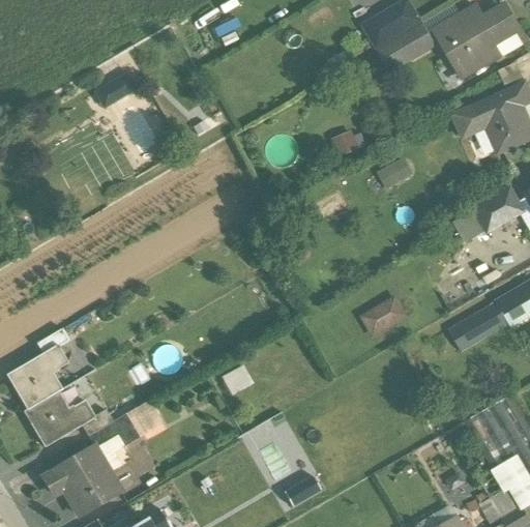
[(407,0),(381,15),(395,38),(420,23),(407,0)]
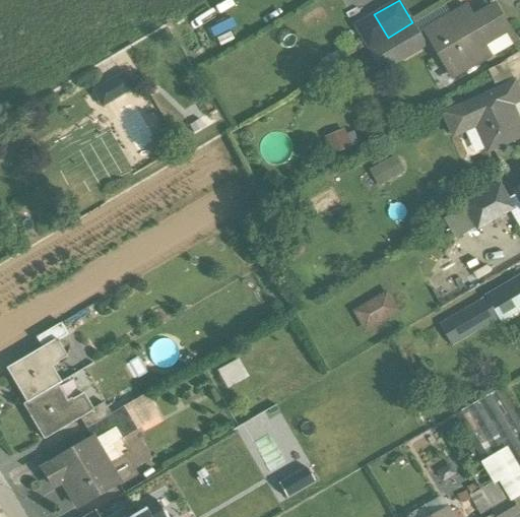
[(462,6),(427,27),(454,75),(486,56),(489,60),(493,57),(484,44),(512,27),(497,3),(496,4),(497,7),(484,14),(483,12),(470,19),(462,6)]
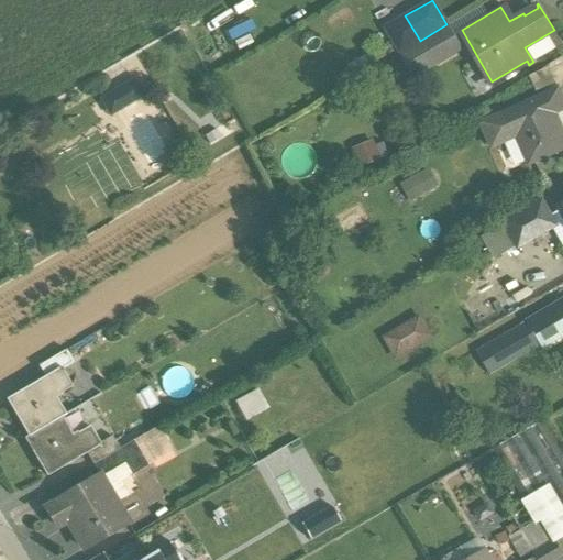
[(405,15),(387,26),(401,51),(420,41),(405,15)]
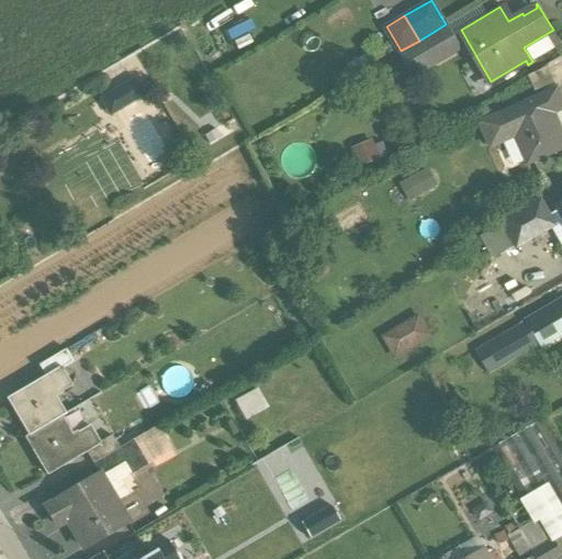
[(419,41),(401,51),(414,74),(430,64),(428,58),(457,42),(446,24),(419,41)]
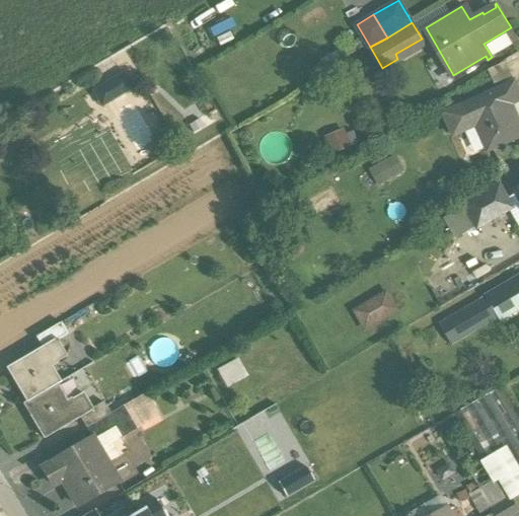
[(507,61),(489,68),(498,88),(515,80),(507,61)]
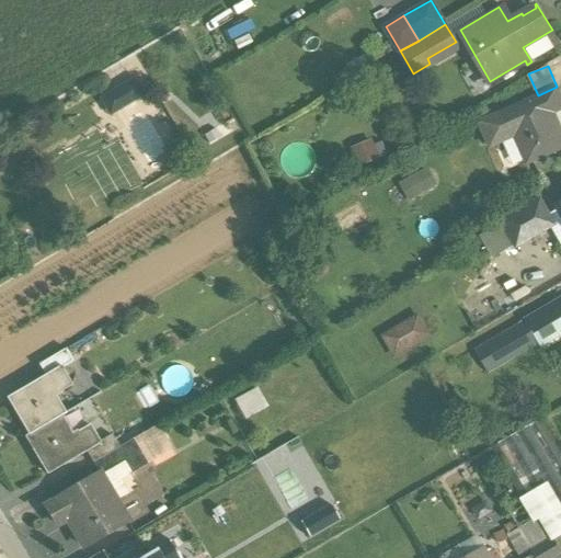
[(110,112),(152,88),(142,70),(100,93),(110,112)]
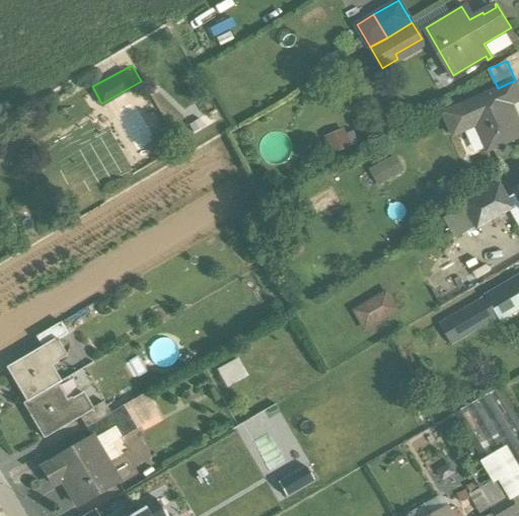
[(498,88),(444,113),(454,134),(476,124),(489,150),(507,142),(504,135),(518,128),(518,118),(512,102),(518,99),(518,88),(515,80),(498,88)]
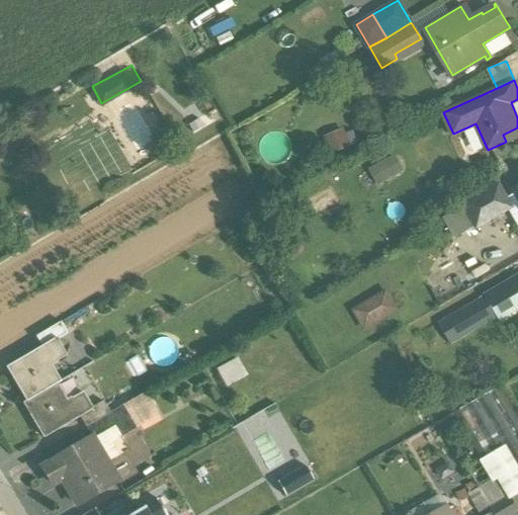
[(334,152),(359,138),(350,122),(325,137),(334,152)]
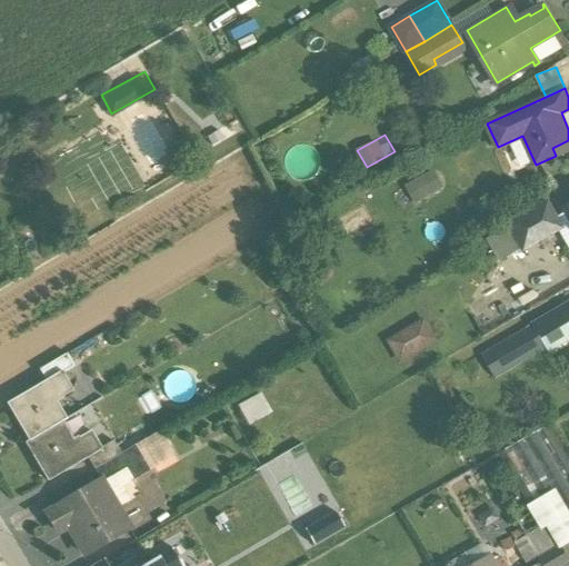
[(428,172),(406,185),(415,201),(438,189),(428,172)]
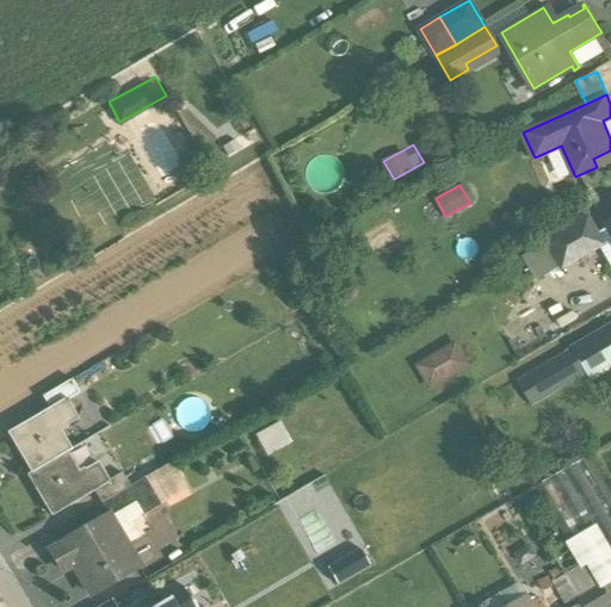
[(588,215),(548,239),(563,266),(604,242),(588,215)]
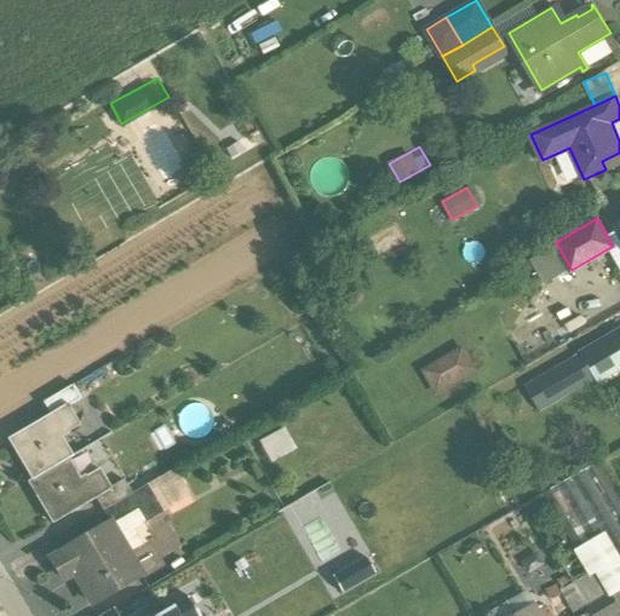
[(619,349),(612,334),(580,351),(589,367),(619,349)]
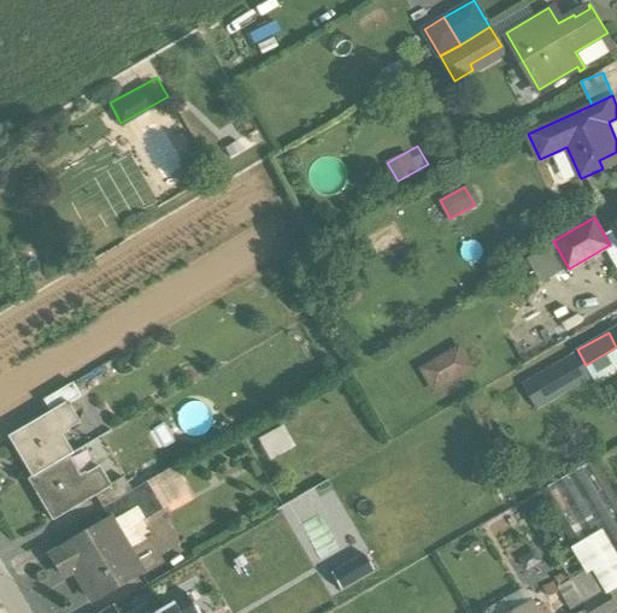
[(418,361),(432,388),(472,367),(459,341),(418,361)]
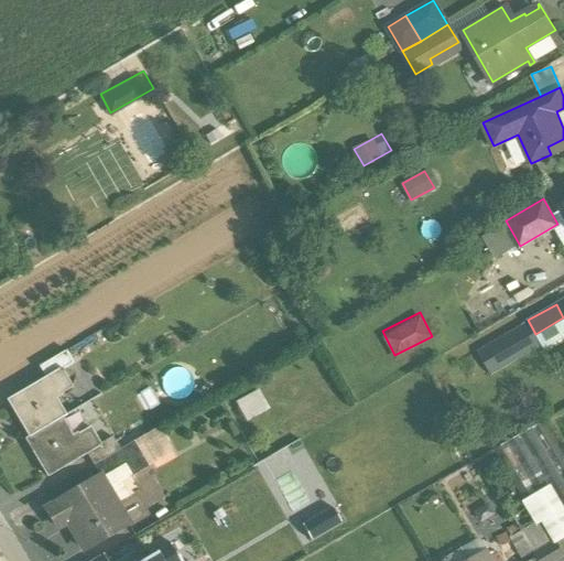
[(65,349),(39,364),(45,375),(60,367),(61,368),(72,362),(65,349)]
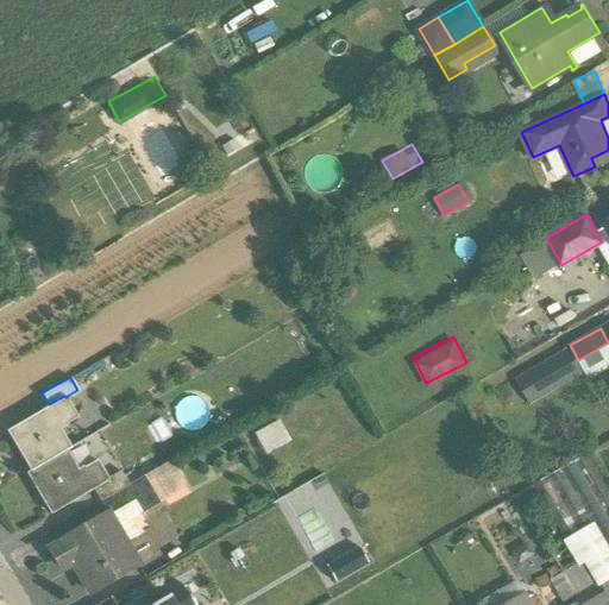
[(49,404),(7,429),(30,470),(31,470),(66,449),(67,449),(70,447),(58,428),(64,424),(63,423),(76,416),(66,397),(64,396),(49,404)]
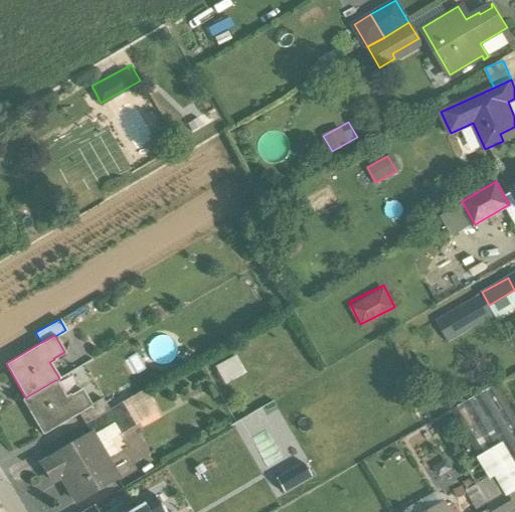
[(226,381),(246,370),(236,352),(216,364),(226,381)]
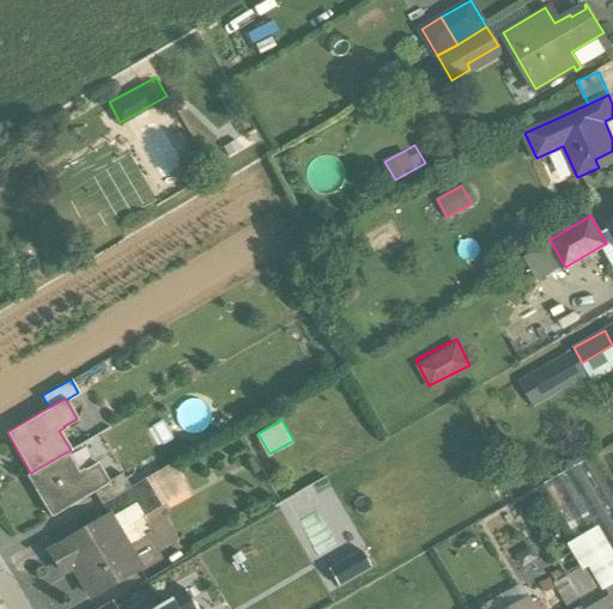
[(66,452),(31,473),(30,473),(26,475),(50,516),(93,491),(109,481),(108,480),(97,462),(84,469),(83,468),(78,472),(67,452),(66,452)]
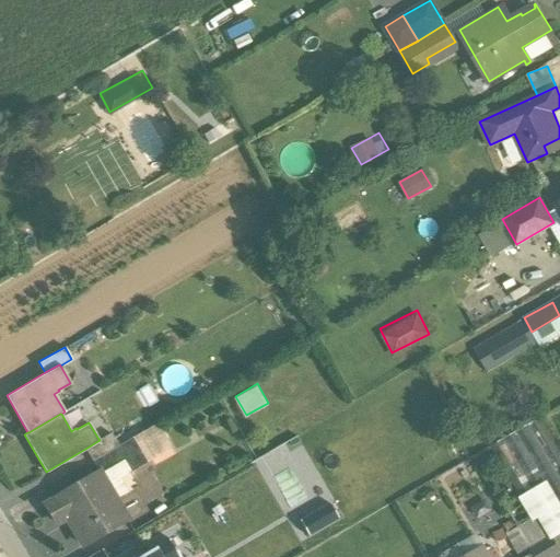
[(559,445),(543,415),(491,444),(522,498),(548,483),(559,503),(559,445)]
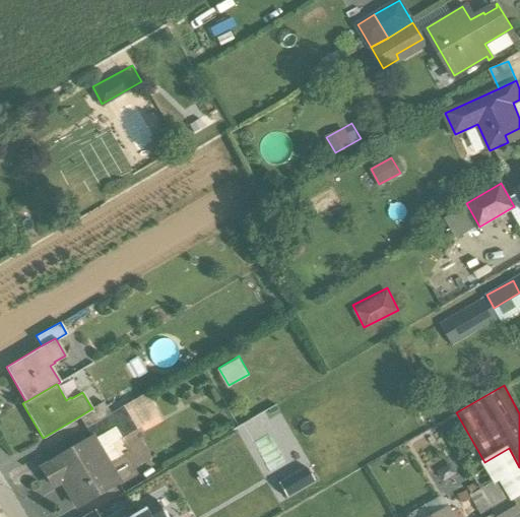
[(103,401),(91,407),(92,408),(79,416),(85,427),(110,412),(103,401)]
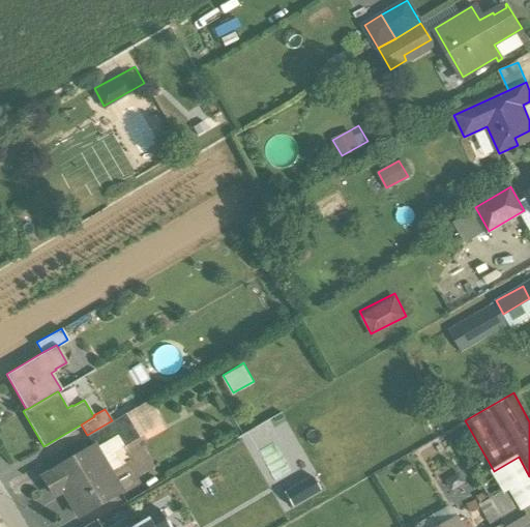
[(112,420),(87,435),(94,447),(115,436),(121,446),(139,436),(125,413),(112,420)]
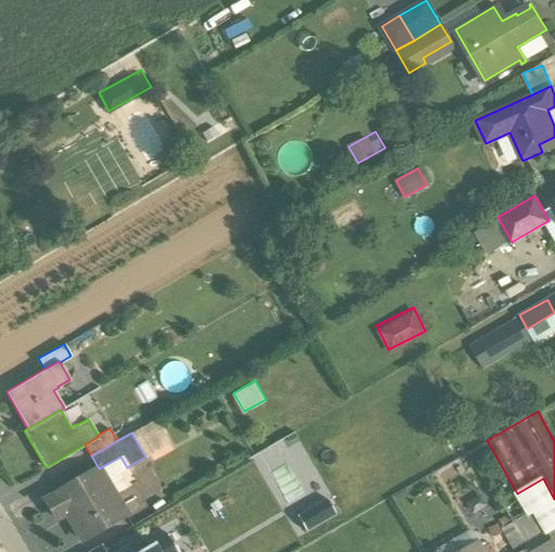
[(91,471),(46,498),(56,517),(65,512),(81,539),(124,513),(113,493),(107,497),(91,471)]
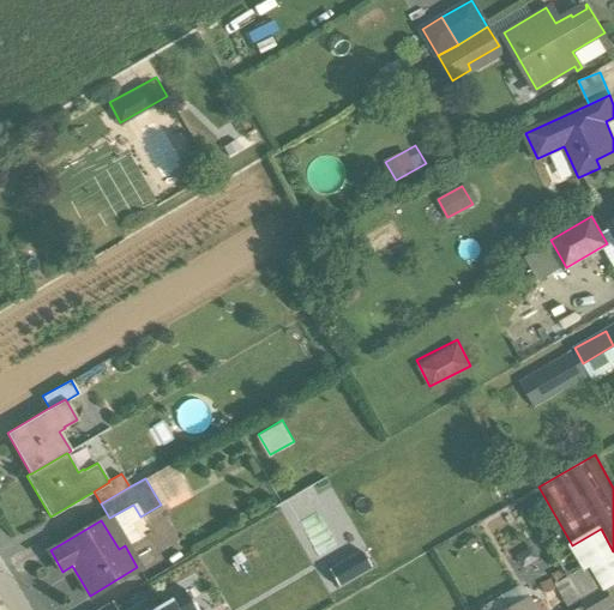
[(613,551),(601,529),(572,545),(585,566),(593,562),(607,585),(613,580),(613,551)]
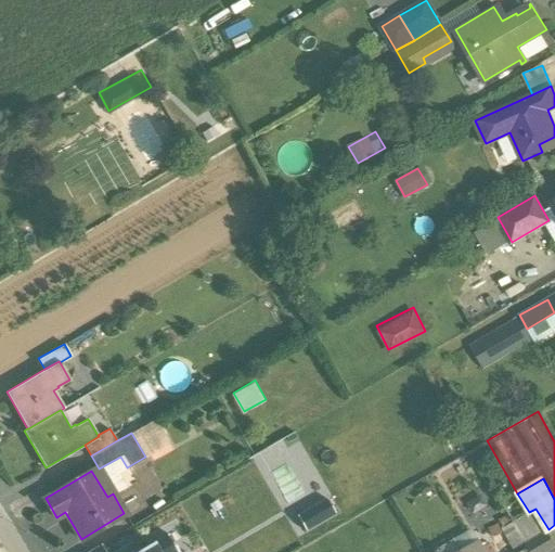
[(307,528),(336,512),(327,496),(297,512),(307,528)]
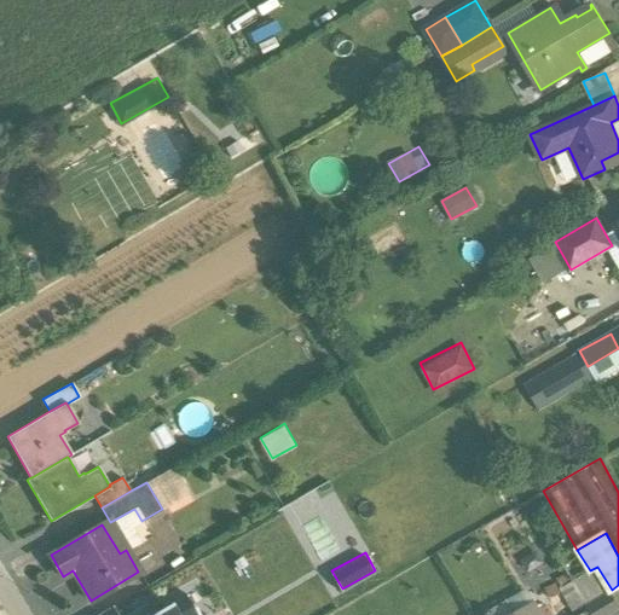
[(590,570),(573,581),(588,604),(612,590),(597,567),(590,570)]
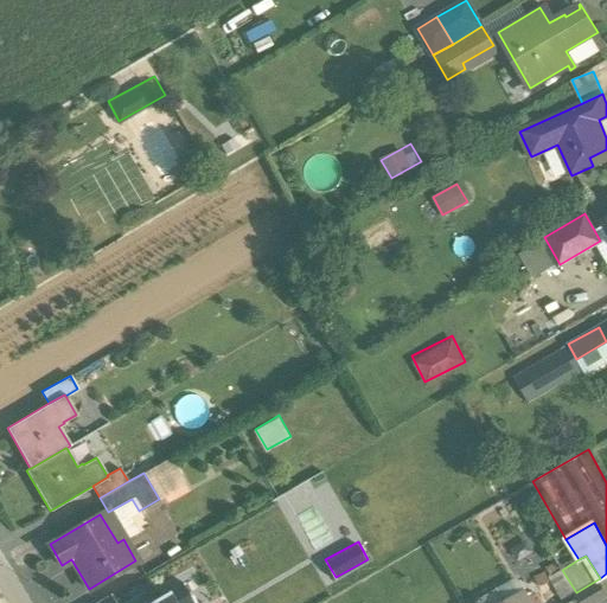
[(606,602),(606,591),(600,578),(576,592),(579,597),(581,602),(606,602)]
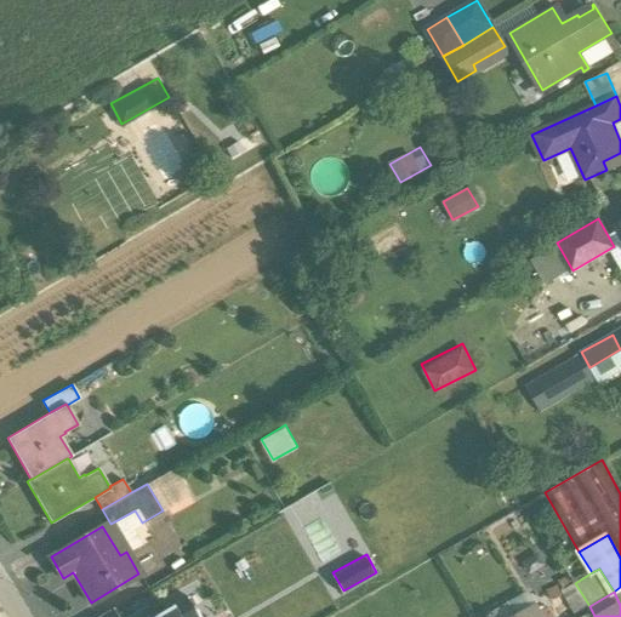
[(153,616),(199,616),(188,596),(153,616)]
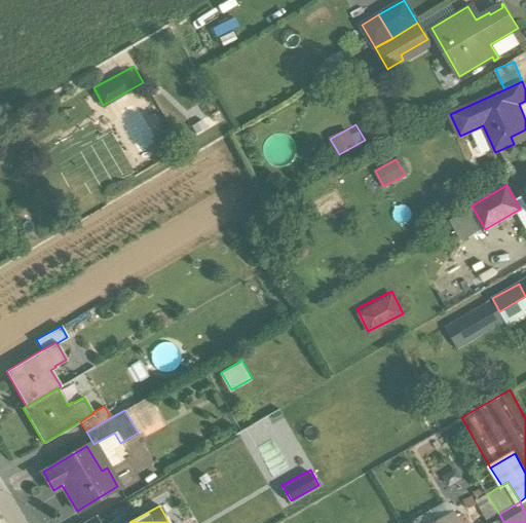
[(438,522),(460,522),(455,513),(438,522)]
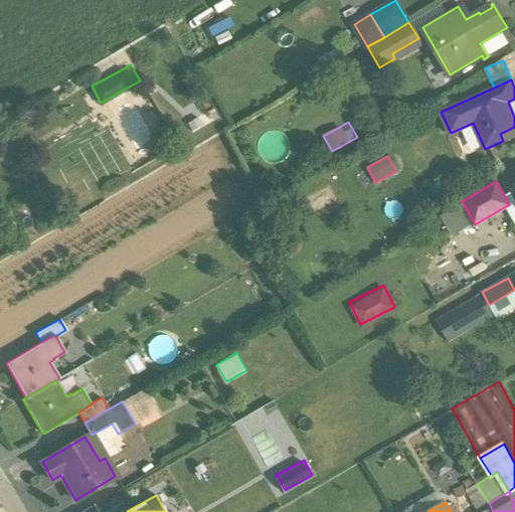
[(126,511),(121,503),(105,511),(126,511)]
